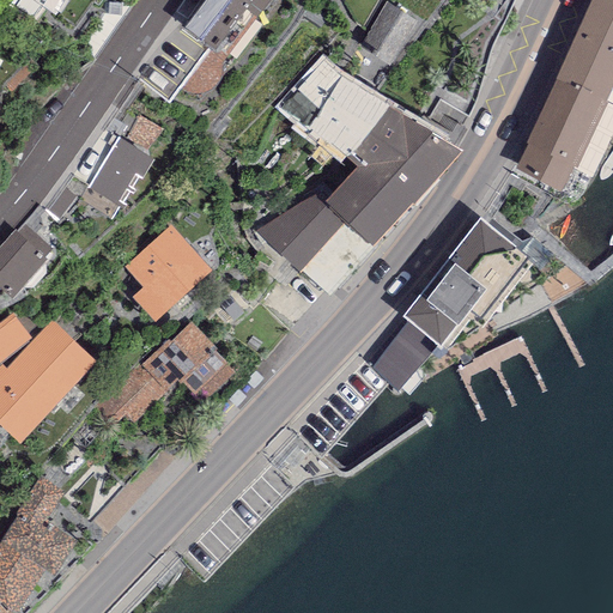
[(201,0),(181,26),(224,60),(269,0),(201,0)]
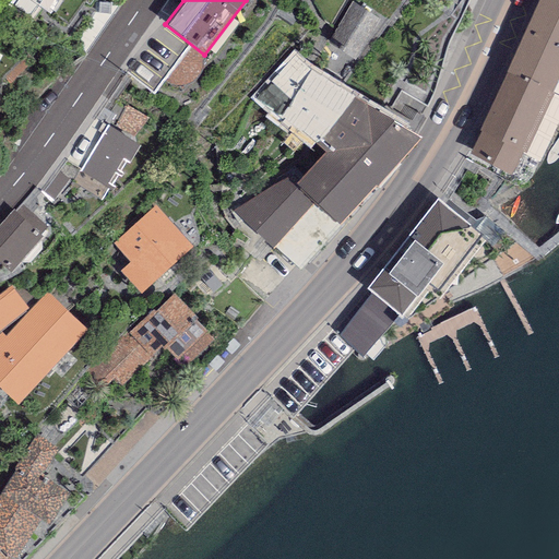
[(558,0),(538,0),(508,69),(552,92),(558,78),(558,0)]
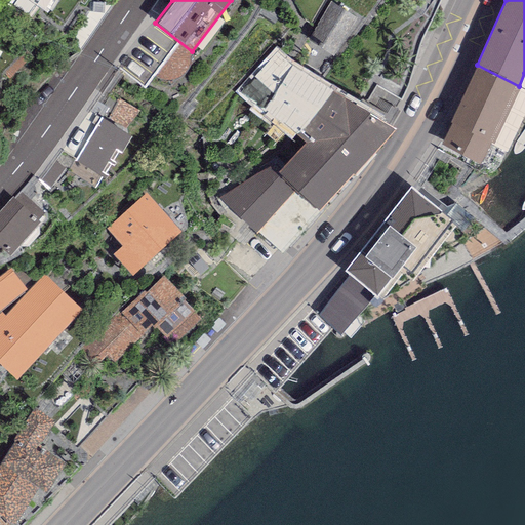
[(292,65),(278,51),(241,92),(265,114),(267,111),(305,143),(277,173),(296,191),(318,210),(395,129),(292,65)]
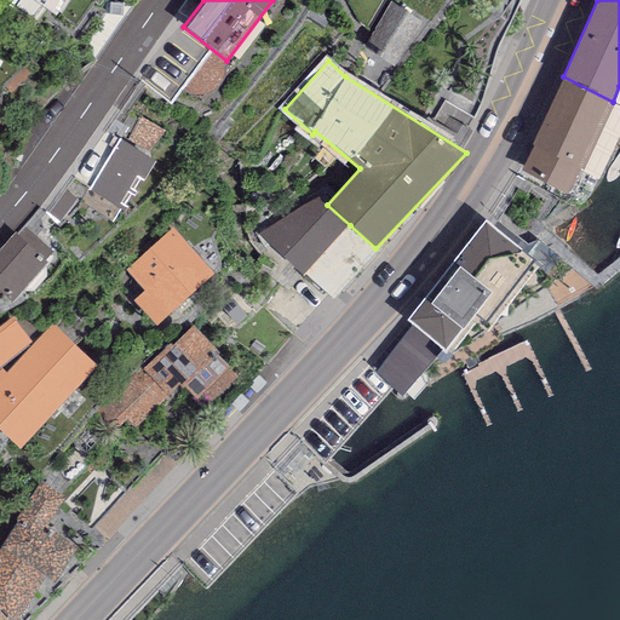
[(613,102),(563,76),(530,144),(533,145),(521,171),(567,193),(580,167),(583,168),(615,103),(613,102)]
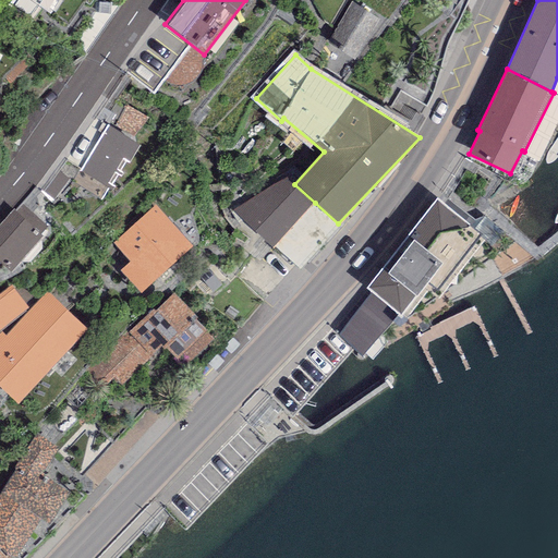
[(140,137),(152,119),(133,106),(121,124),(140,137)]
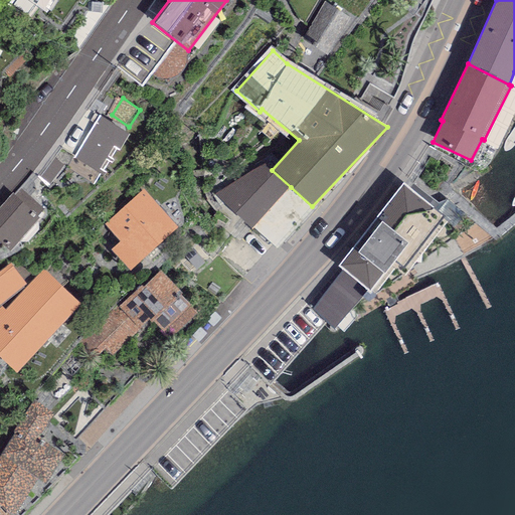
[(129,134),(100,116),(73,157),(104,176),(129,134)]
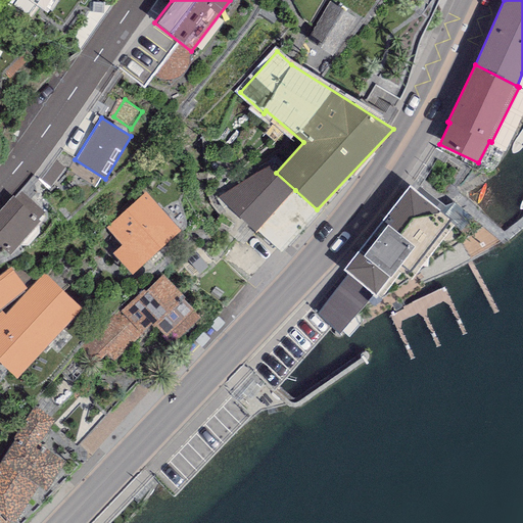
[(257,232),(295,190),(276,173),(269,167),(219,198),(257,232)]
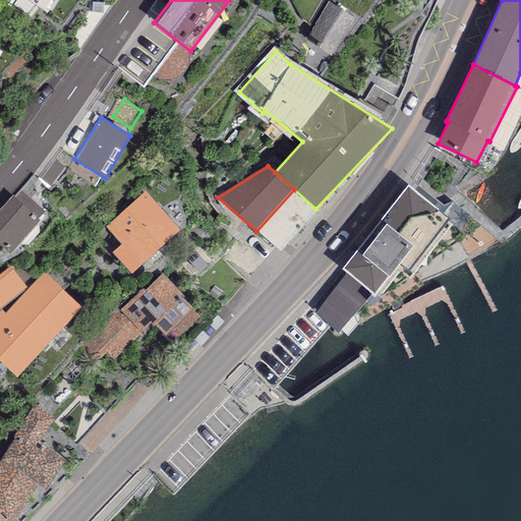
[(449,219),(408,186),(342,268),(348,273),(371,291),(373,293),(398,262),(408,270),(449,219)]
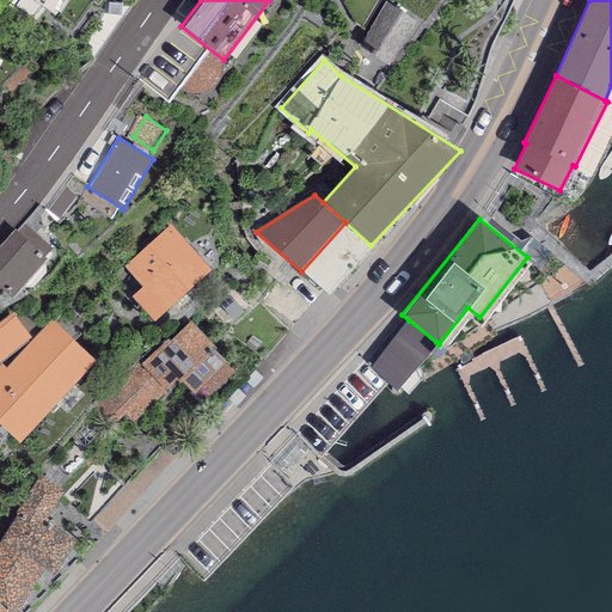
[(212,270),(172,226),(126,265),(164,311),(212,270)]
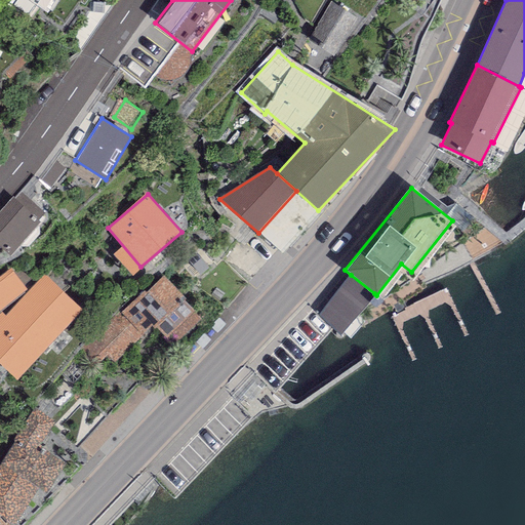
[(0,246),(10,256),(40,223),(12,197),(0,211),(0,246)]
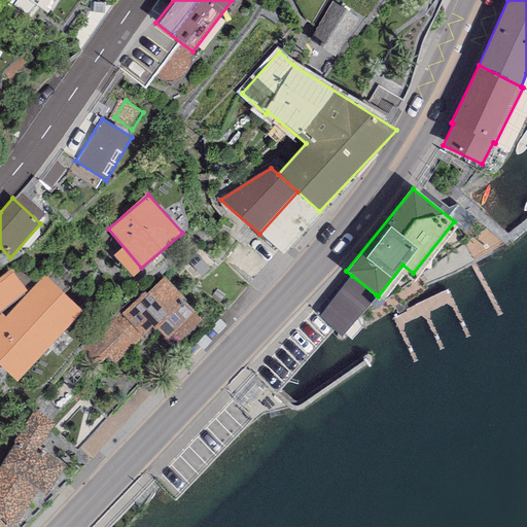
[(0,311),(27,290),(10,270),(0,276),(0,311)]
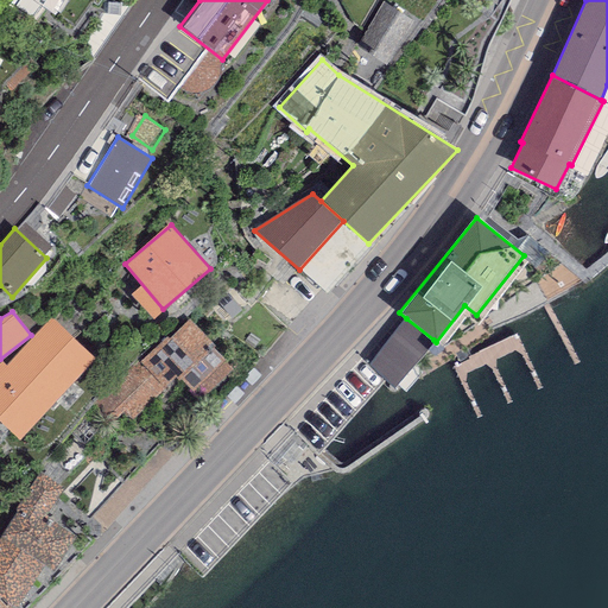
[(94,356),(52,317),(6,366),(0,361),(0,419),(20,441),(94,356)]
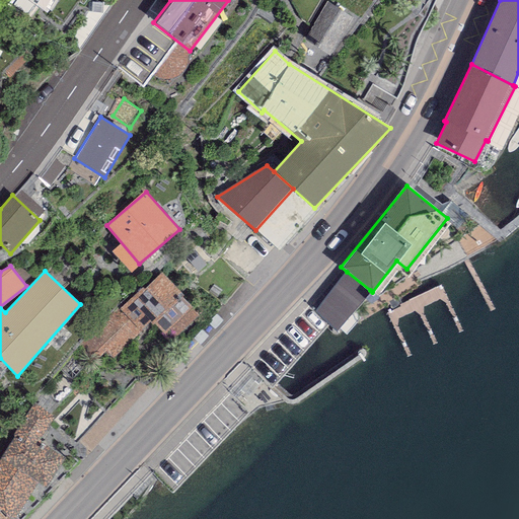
[(183,295),(162,272),(144,289),(142,287),(121,307),(120,305),(108,316),(130,342),(151,321),(164,335),(165,334),(172,339),(198,314),(181,297),(183,295)]
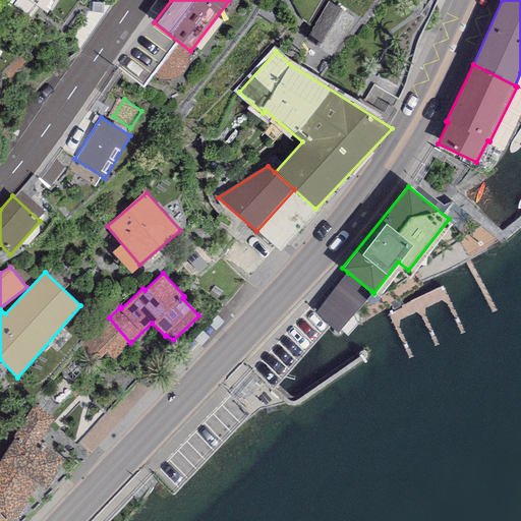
[(339,332),(371,291),(348,273),(316,312),(339,332)]
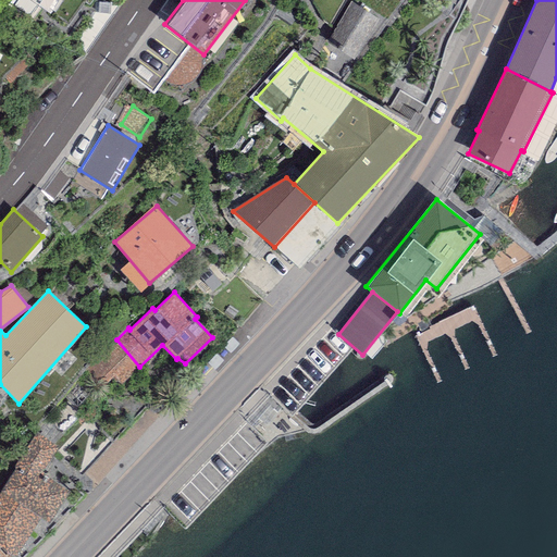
[(59,447),(36,432),(14,467),(15,470),(0,493),(0,545),(12,556),(14,556),(39,517),(49,522),(69,491),(42,472),(59,447)]
